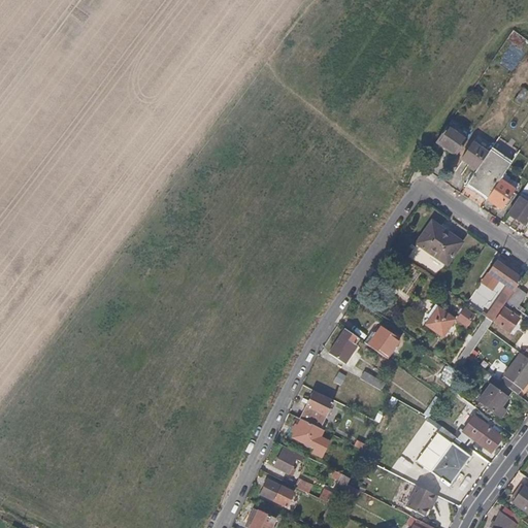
[(520,107),(527,94),(527,93),(523,90),(514,103),(520,107)]
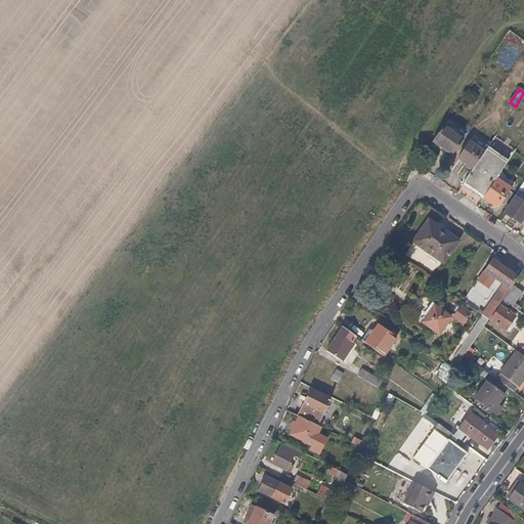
[(454,155),(465,139),(445,125),(435,140),(454,155)]
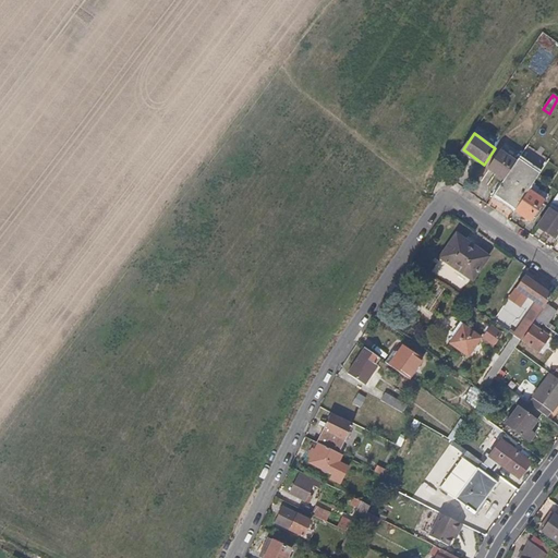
[(505,180),(517,162),(500,152),(488,169),(505,180)]
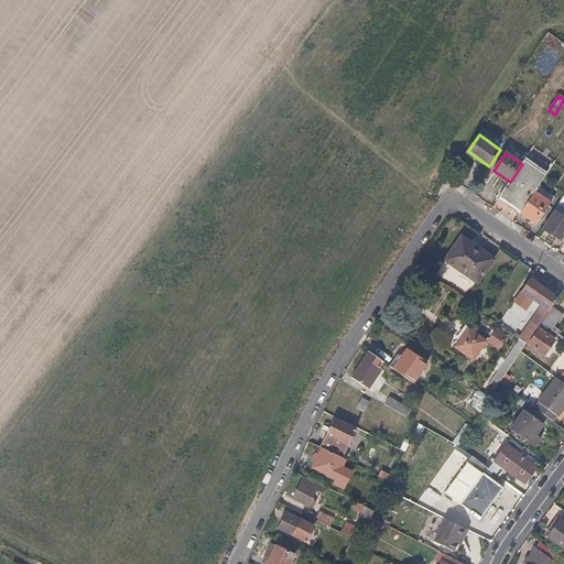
[(534,192),(538,186),(545,176),(532,166),(524,161),(522,164),(510,182),(499,197),(512,206),(521,212),(534,192)]
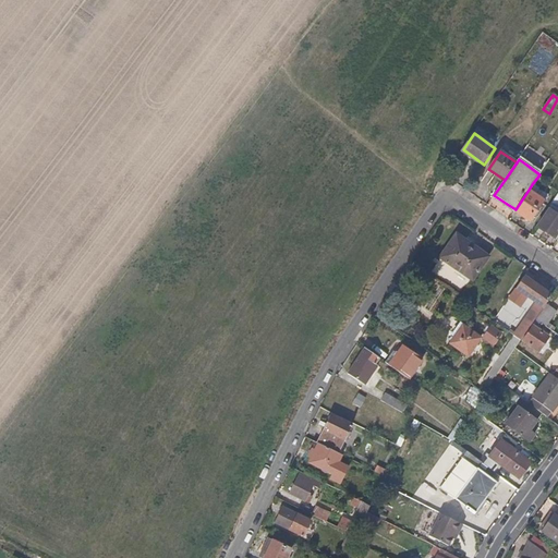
[(548,195),(532,184),(529,190),(545,201),(548,195)]
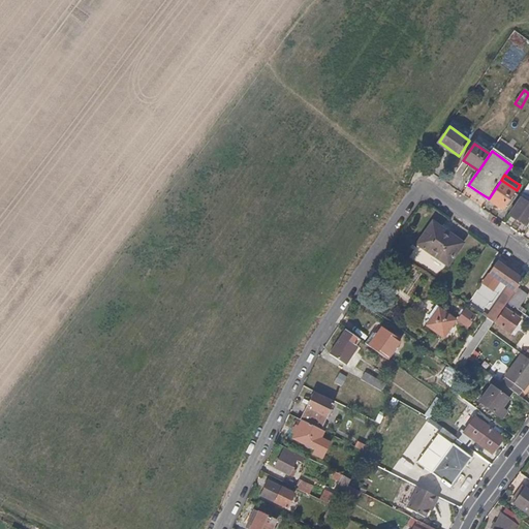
[(502,211),(517,190),(501,180),(489,198),(488,200),(502,211)]
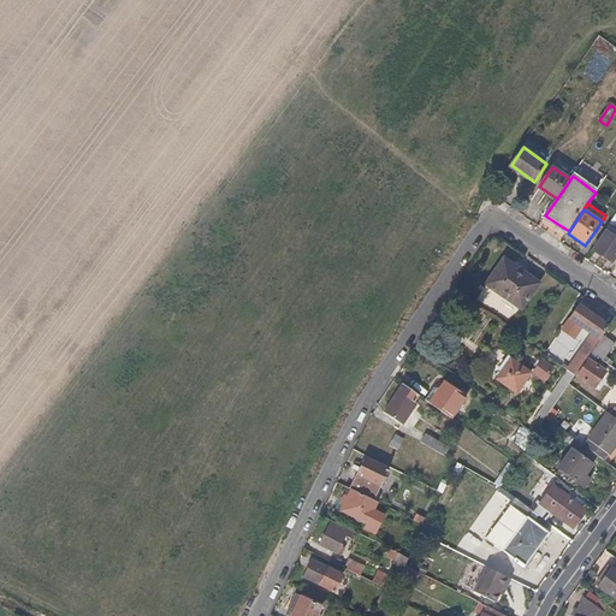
[(615,234),(608,229),(605,231),(615,238),(615,234)]
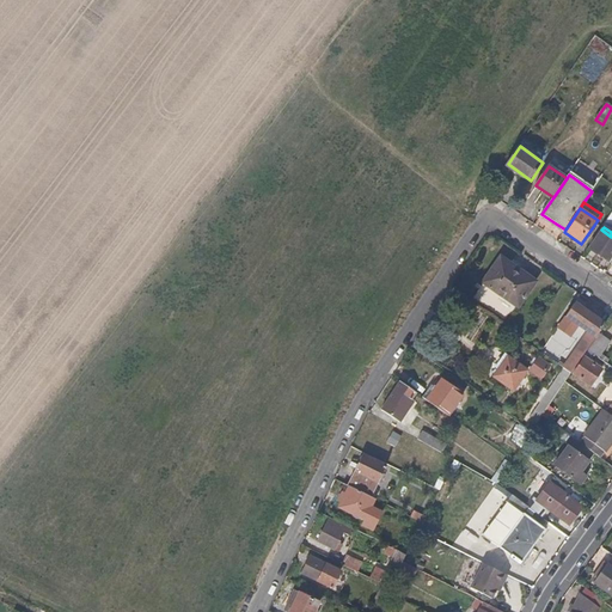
[(609,261),(611,255),(611,237),(601,230),(588,249),(609,261)]
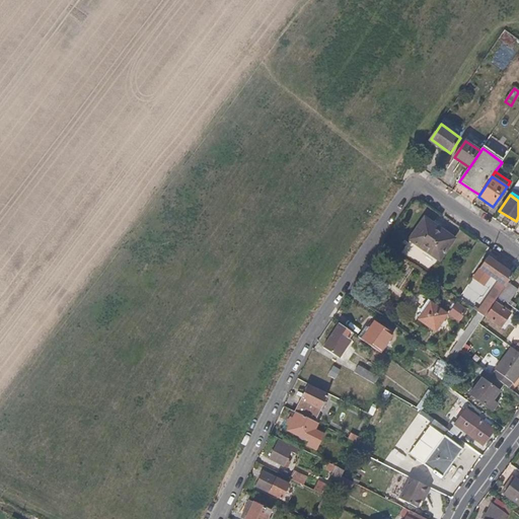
[(440,260),(450,243),(437,235),(440,230),(425,220),(412,239),(429,252),(440,260)]
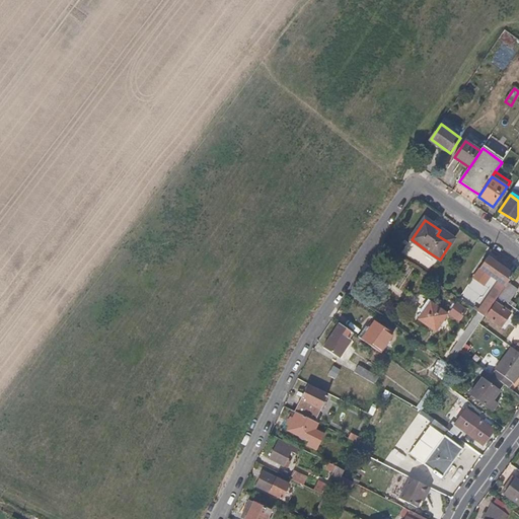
[(454,239),(440,230),(437,235),(450,243),(454,239)]
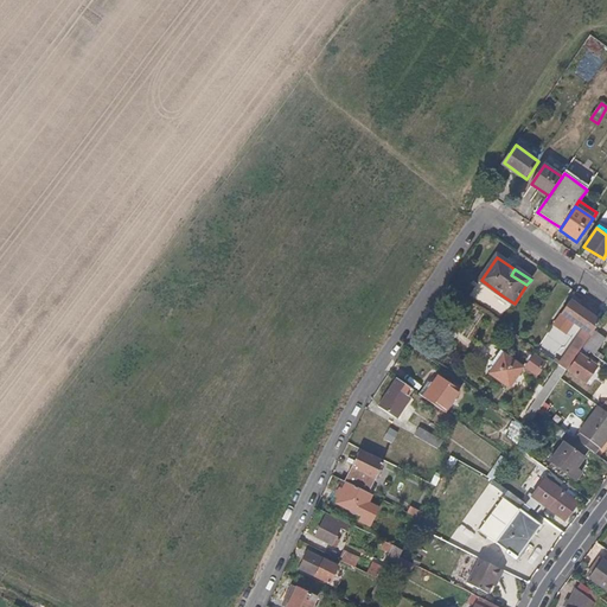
[(601,321),(587,311),(580,306),(572,300),(554,326),(567,336),(574,325),(582,331),(560,365),(567,371),(583,347),(593,333),(601,321)]
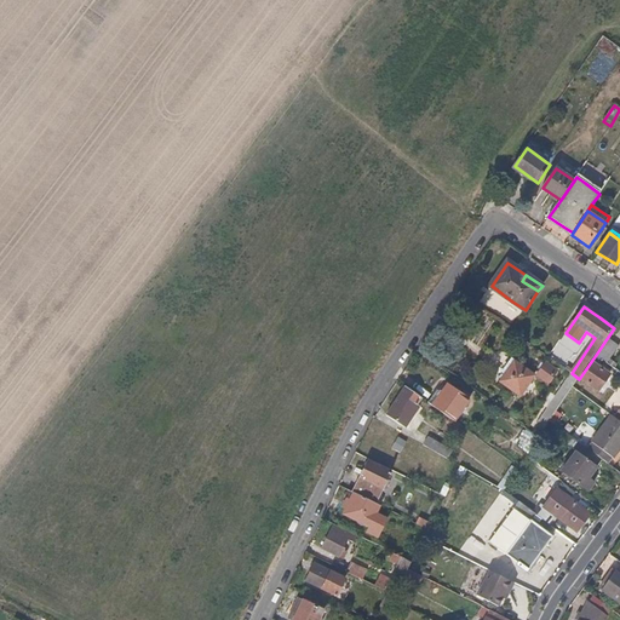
[(606,362),(615,348),(606,340),(596,355),(606,362)]
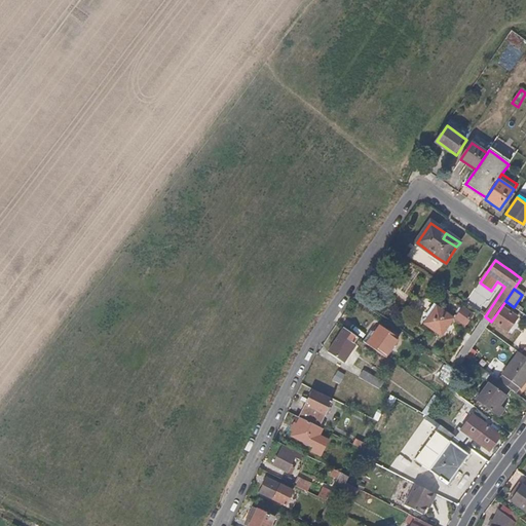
[(442,336),(453,320),(437,307),(425,325),(442,336)]
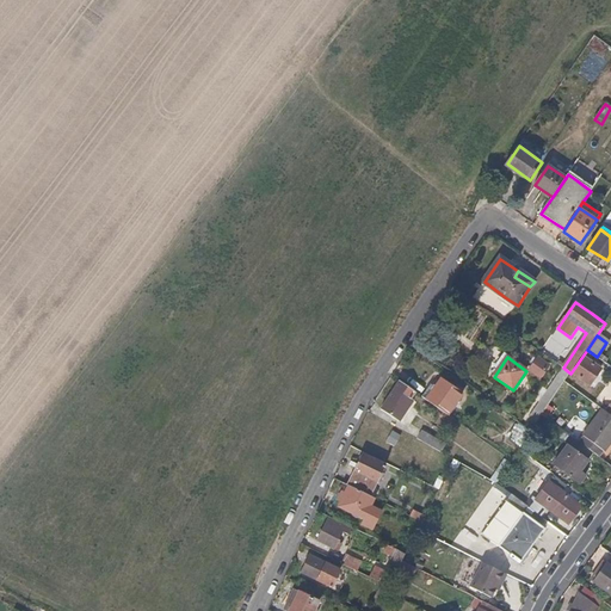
[(588,384),(599,370),(582,357),(573,372),(588,384)]
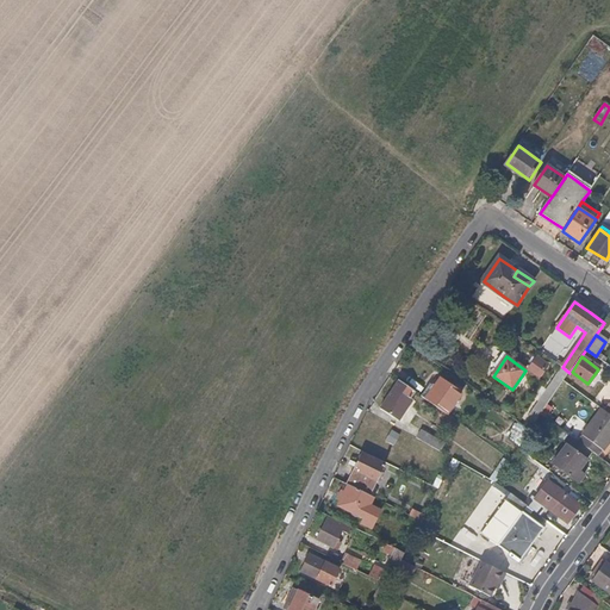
[(539,378),(547,366),(537,359),(529,371),(539,378)]
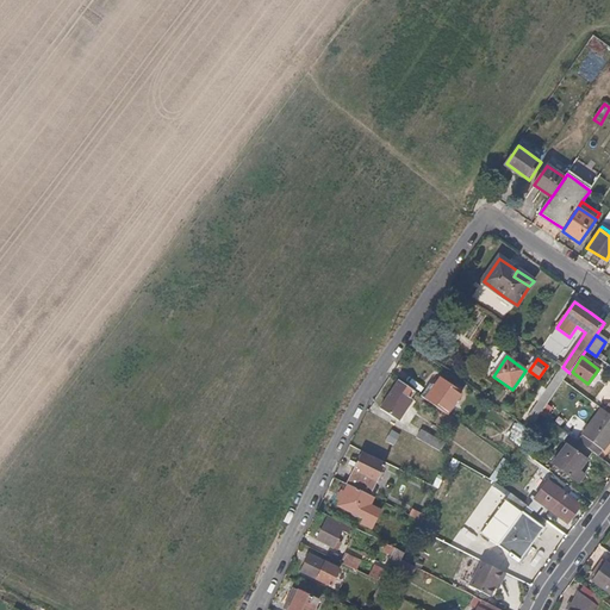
[(447,415),(461,394),(440,379),(425,400),(447,415)]
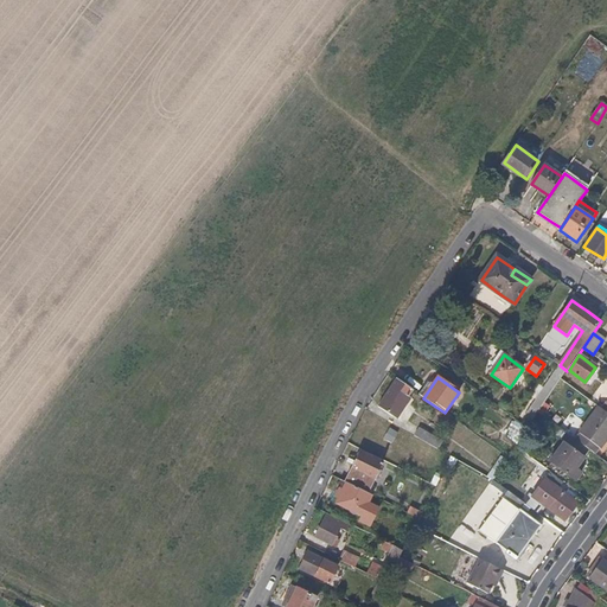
[(397,419),(410,398),(408,397),(413,390),(397,379),(390,390),(378,407),(397,419)]
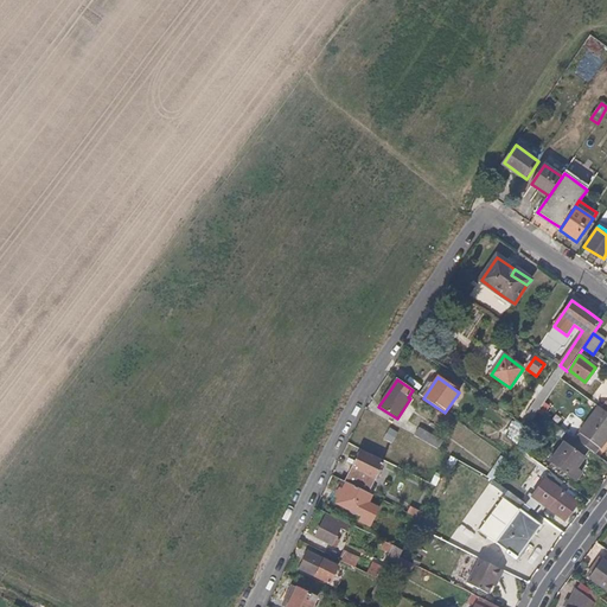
[(606,435),(606,413),(600,409),(598,407),(586,423),(574,440),(588,451),(593,445),(599,448),(606,435)]
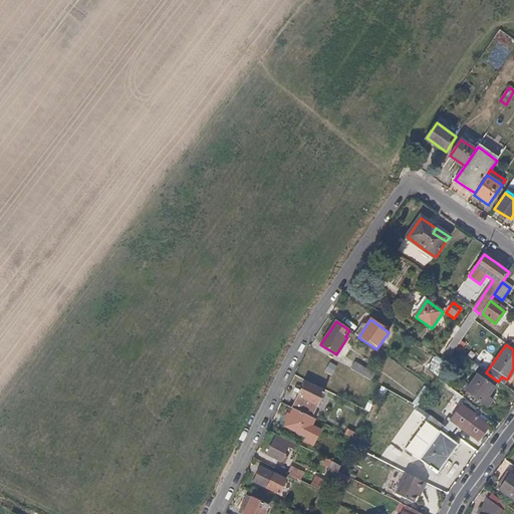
[(354,362),(350,369),(370,379),(373,372),(354,362)]
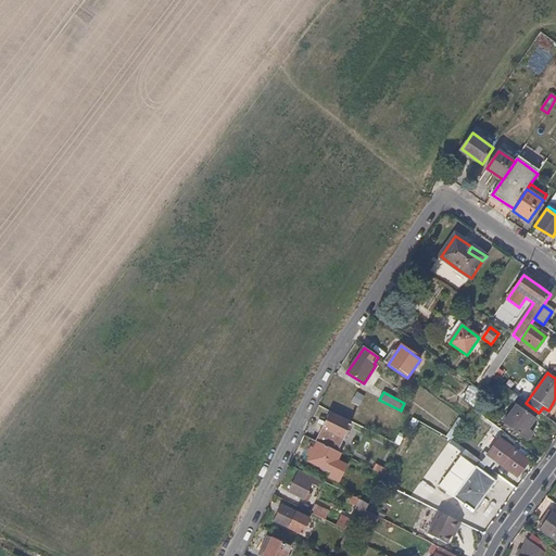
[(539,413),(526,403),(518,397),(513,403),(516,405),(534,419),(539,413)]
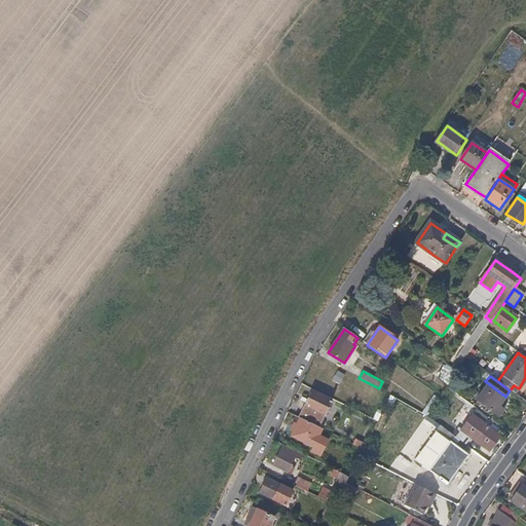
[(498,407),(505,397),(488,383),(483,389),(476,400),(483,406),(498,417),(502,410),(498,407)]
